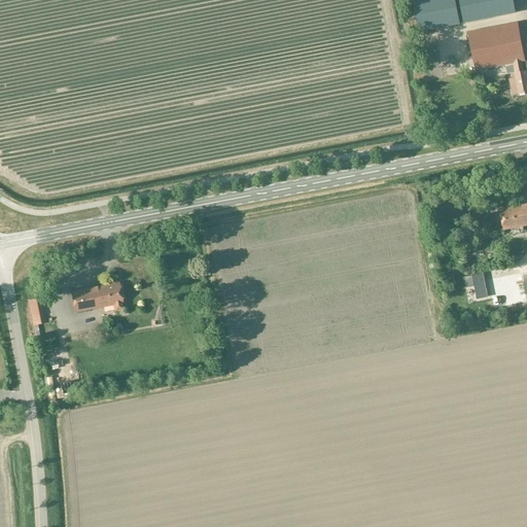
[(414,0),(413,0),(419,31),(460,23),(455,0),(414,0)]
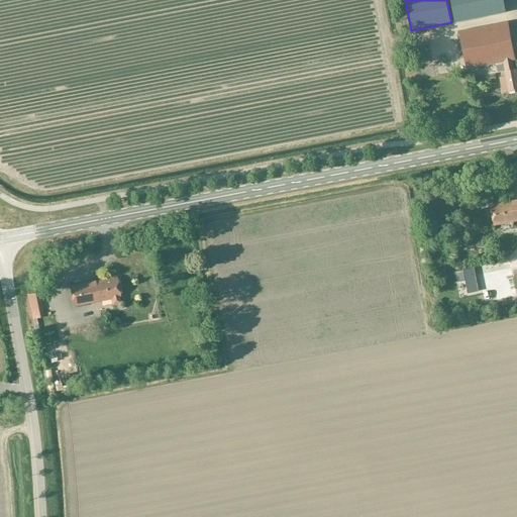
[(450,0),(454,22),(506,13),(503,0),(450,0)]
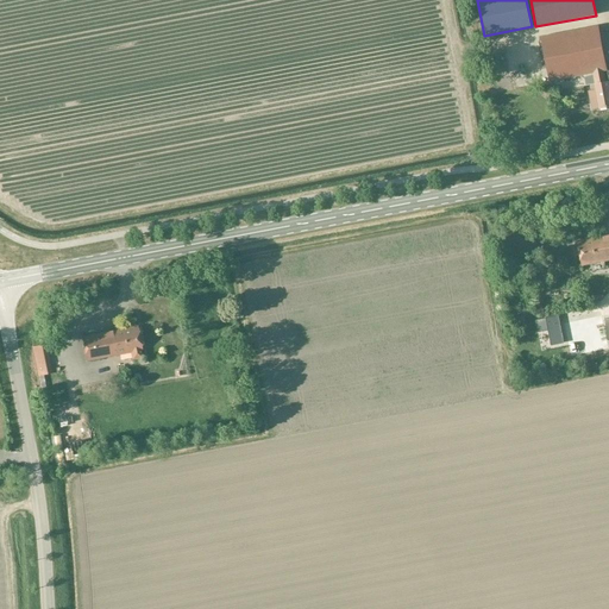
[(598,110),(608,106),(608,88),(608,82),(606,83),(603,71),(606,70),(597,26),(541,38),(550,81),(592,73),(595,85),(594,85),(595,90),(588,92),(591,110),(598,108),(598,110)]
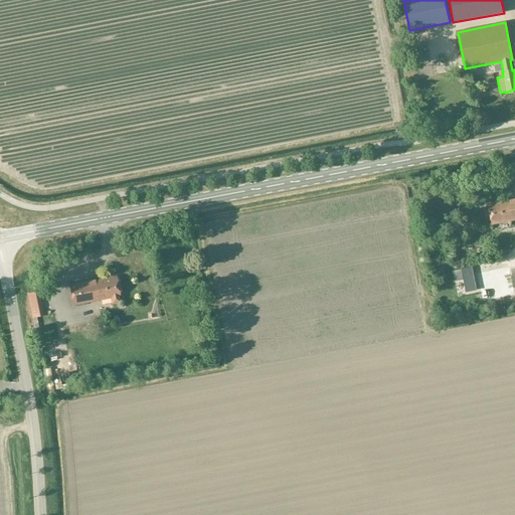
[(437,36),(425,38),(432,70),(444,68),(437,36)]
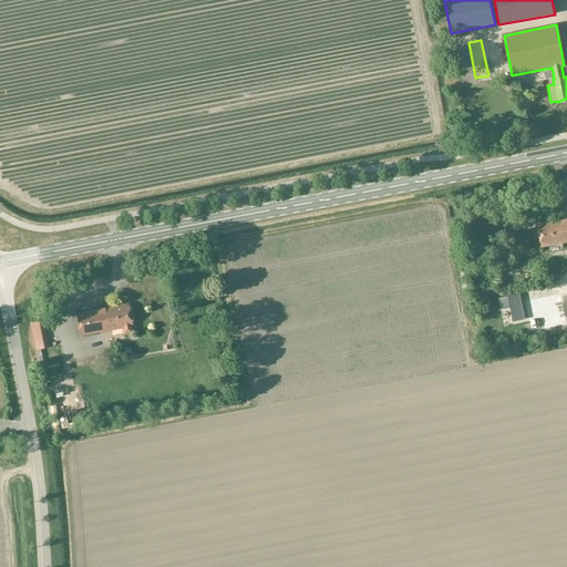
[(566,219),(538,226),(542,247),(566,243),(566,219)]
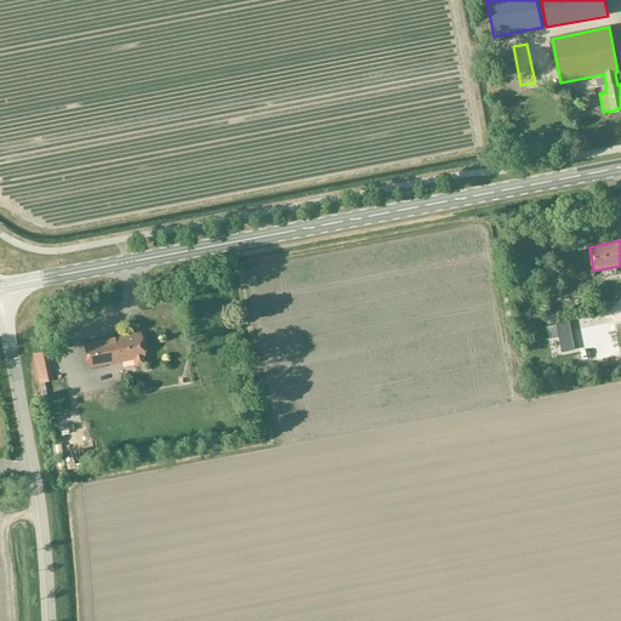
[(140,334),(84,343),(89,368),(134,359),(135,368),(148,365),(146,357),(144,358),(140,334)]
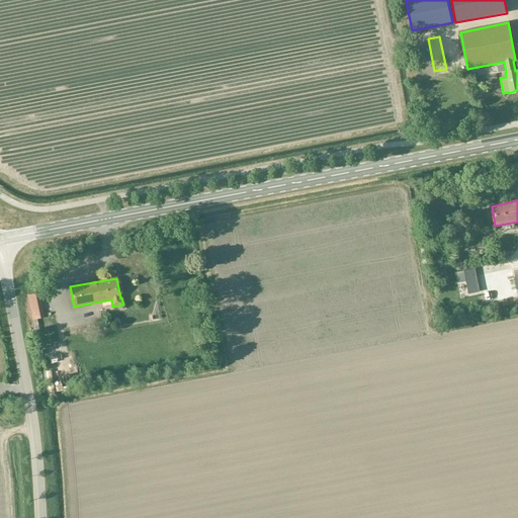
[(38,293),(27,295),(33,321),(44,318),(38,293)]
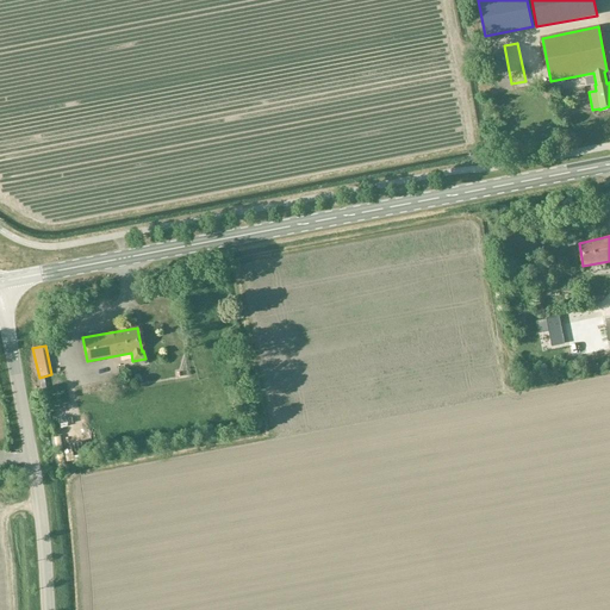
[(66,406),(69,433),(79,431),(75,405),(66,406)]
